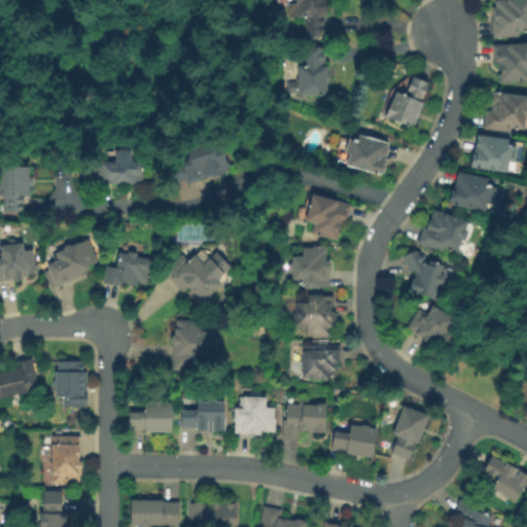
[(328,0),(329,4),(330,15),(328,15),(328,33),(310,34),(309,15),(300,15),(299,0),(328,0)]
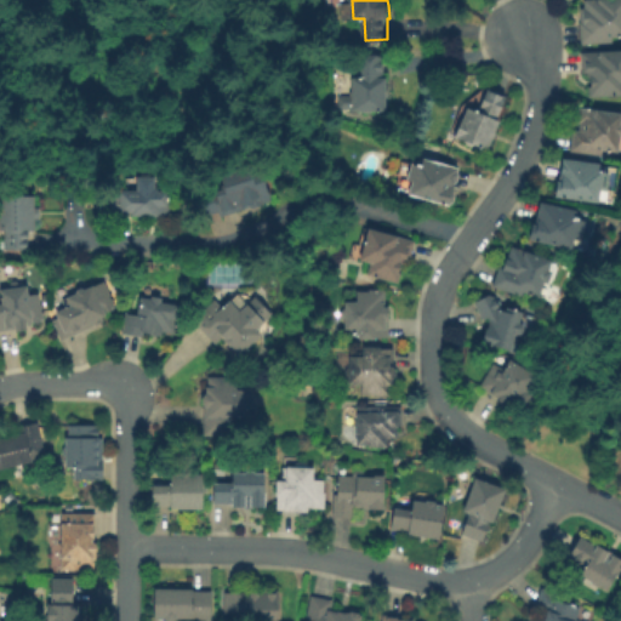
[(620,0),(620,34),(615,35),(615,40),(586,43),(585,20),(585,6),(588,6),(588,0),(620,0)]
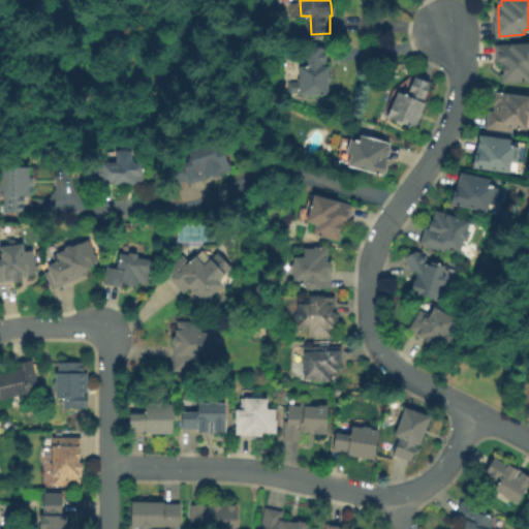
[(528,41),(528,80),(505,81),(504,60),(499,60),(498,43),(528,41)]
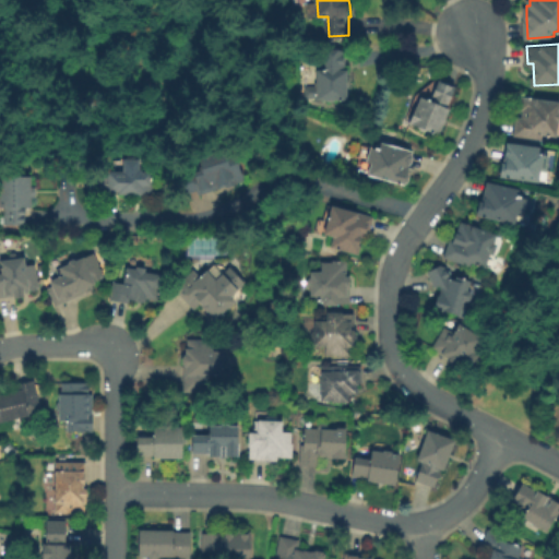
[(346,48),(346,69),(351,69),(351,98),(320,98),(319,68),(329,68),(329,48),(346,48)]
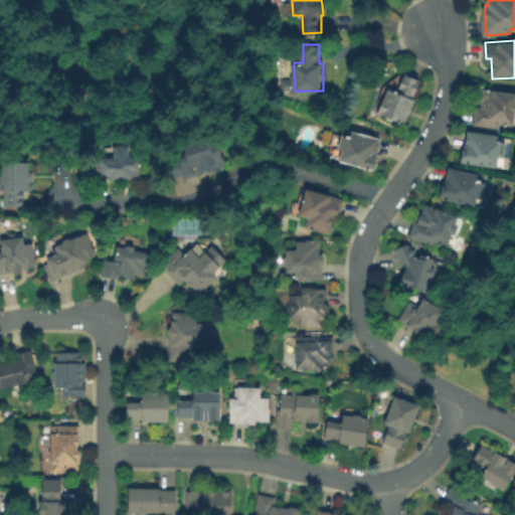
[(422,78),(415,98),(417,99),(408,123),(379,112),(385,97),(387,97),(390,89),(400,92),(407,72),(422,78)]
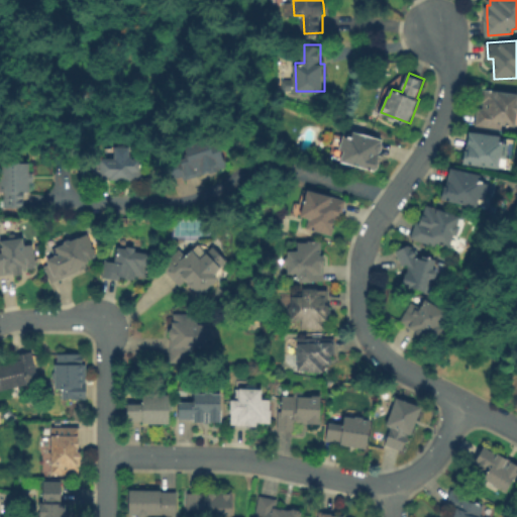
[(516,118),(516,125),(503,123),(502,128),(477,124),(479,106),(484,107),(485,101),(482,101),(484,88),(516,92),(516,118)]
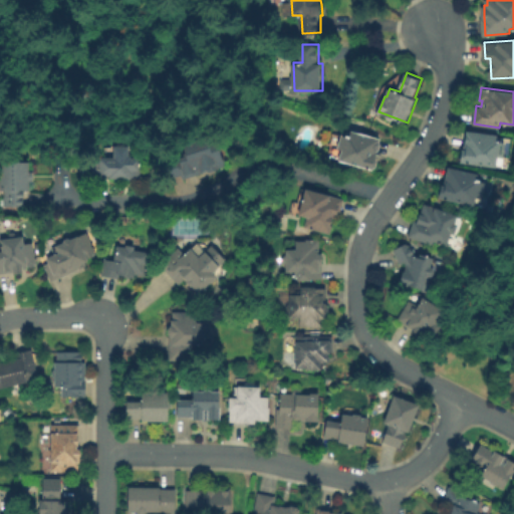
[(352,131),(381,138),(380,141),(382,144),(380,150),(378,151),(377,157),(378,160),(377,166),(373,168),(340,160),(343,149),(339,148),(343,134),(351,136),(352,131)]
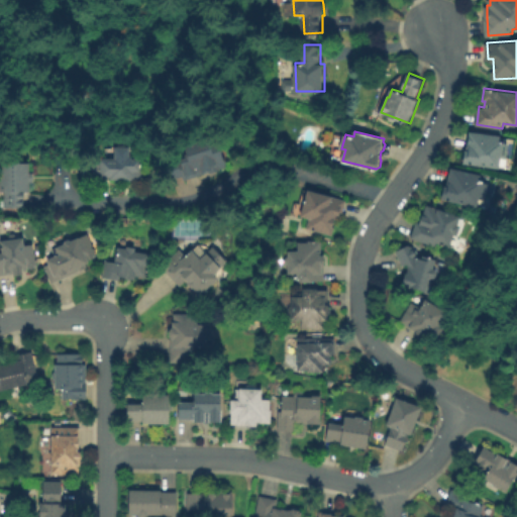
[(509,143),(508,158),(503,157),(502,168),(466,164),(467,151),(470,151),(472,132),(502,135),(501,142),(509,143)]
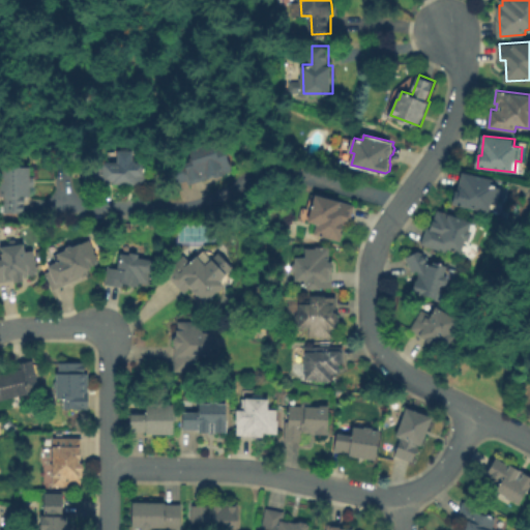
[(182,187),(175,167),(194,160),(190,151),(222,140),(232,171),(182,187)]
